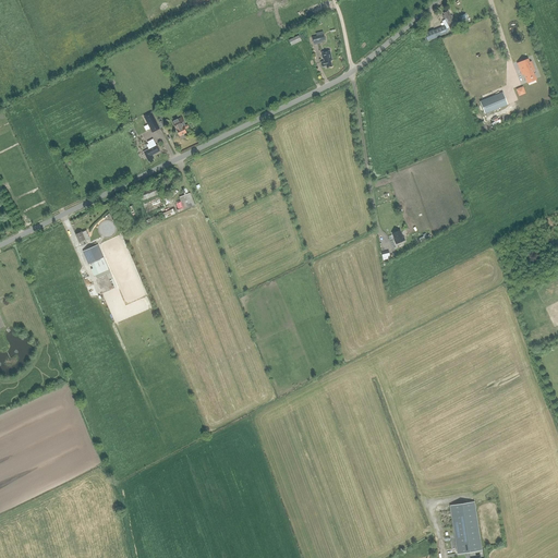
[(444,16),(449,27),(456,24),(451,16),(450,16),(448,11),(444,13),(445,15),(444,16)]
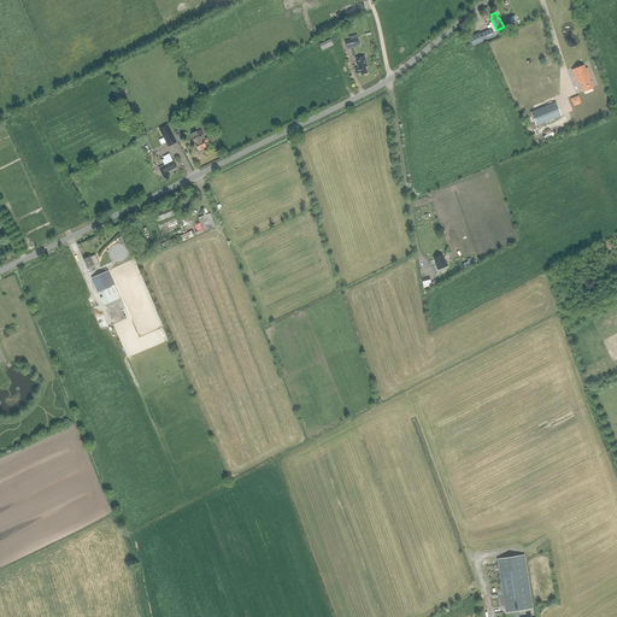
[(518,23),(515,16),(507,18),(511,27),(518,23)]
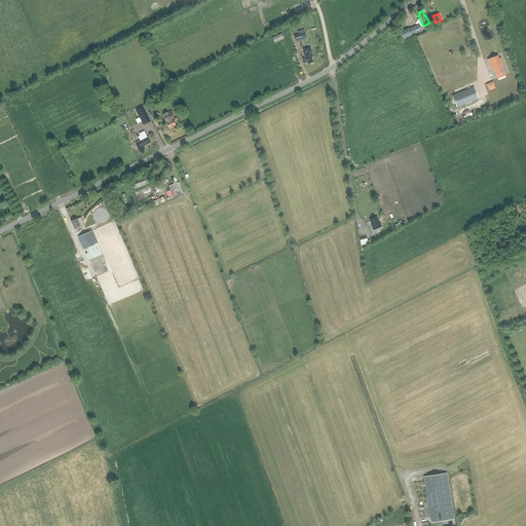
[(412,35),(421,31),(419,25),(409,29),(409,28),(400,32),(403,39),(412,35)]
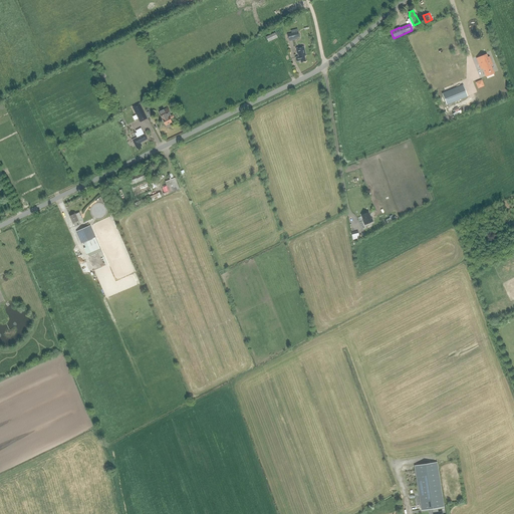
[(287,34),(288,39),(299,37),(298,31),(287,34)]
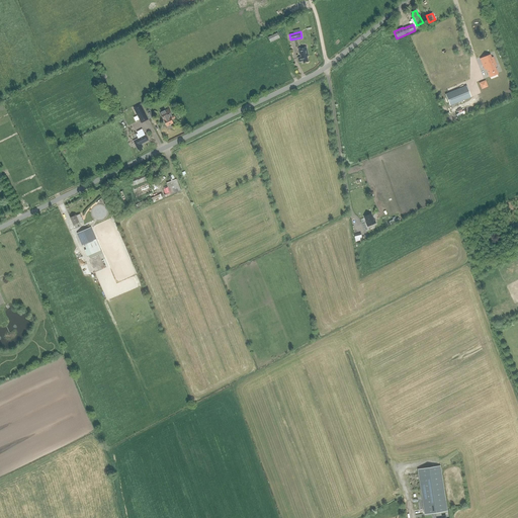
[(270,41),(280,37),(277,32),(268,36),(270,41)]
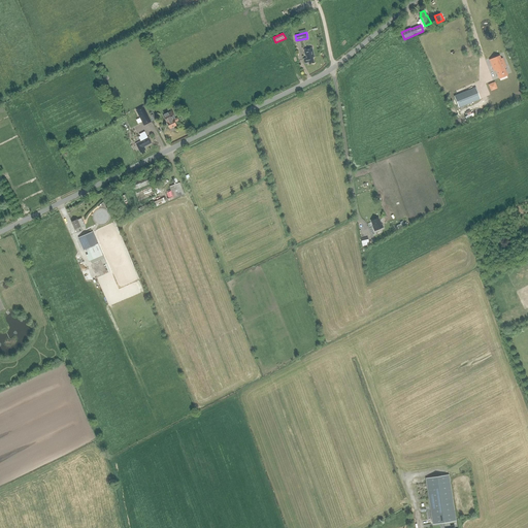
[(311,48),(304,51),(306,59),(303,59),(304,63),(308,62),(309,64),(314,63),(312,57),(314,57),(311,48)]
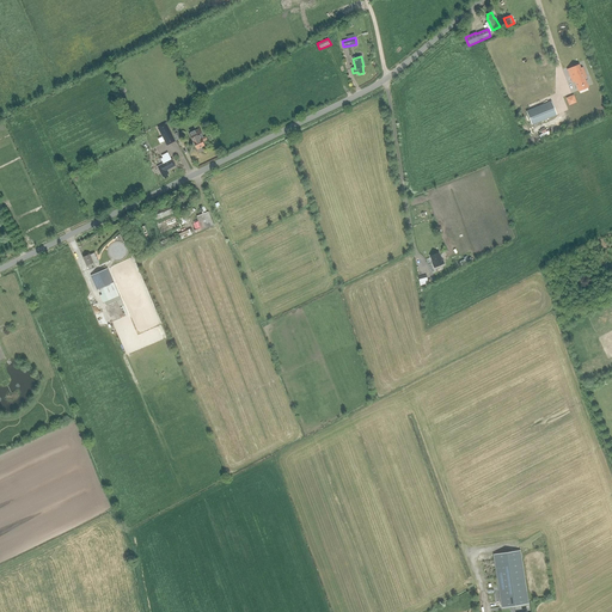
[(582,68),(580,69),(579,66),(570,69),(571,73),(569,73),(573,81),(575,80),(577,87),(582,86),(583,86),(583,85),(586,84),(583,78),(586,77),(582,68)]
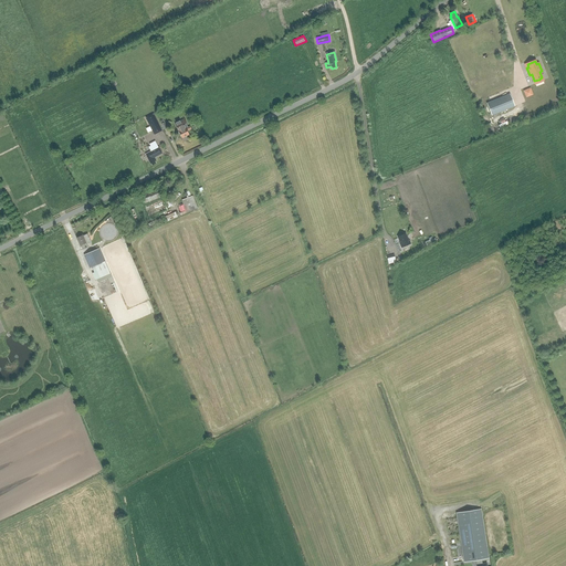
[(486,104),(492,116),(514,106),(510,94),(486,104)]
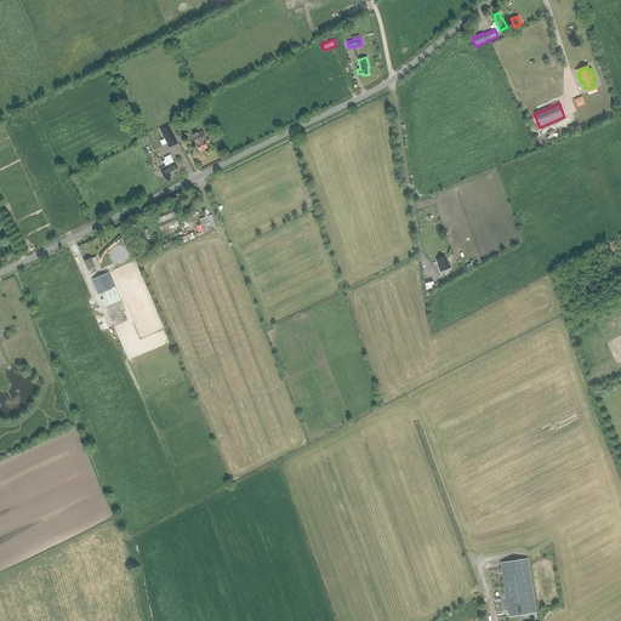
[(169,148),(178,143),(169,125),(159,129),(169,148)]
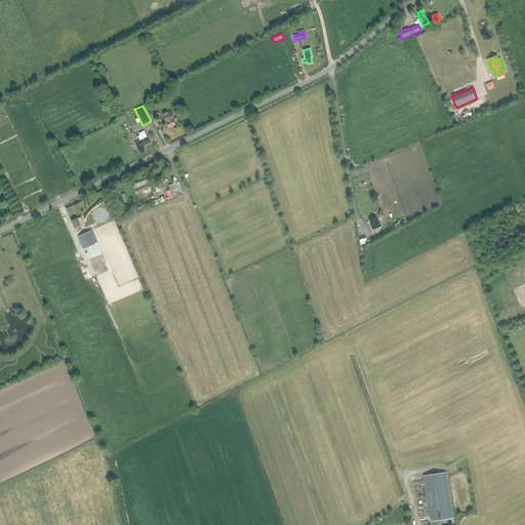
[(163,115),(162,113),(161,113),(164,119),(165,118),(166,122),(169,128),(175,125),(173,121),(177,120),(176,117),(174,118),(172,115),(173,114),(170,109),(171,111),(163,115)]
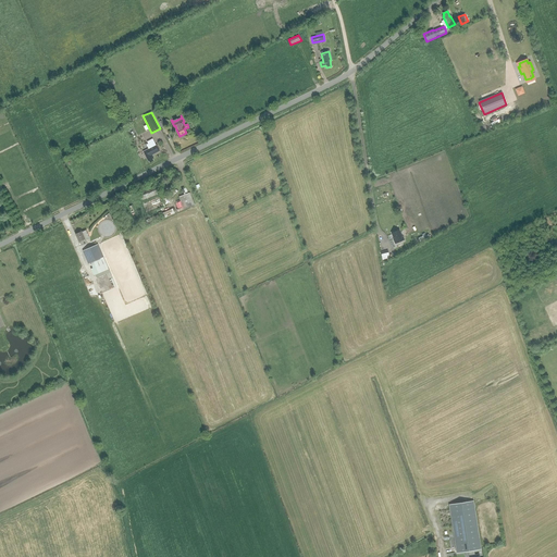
[(143,151),(148,161),(149,162),(153,161),(152,159),(153,158),(152,155),(160,151),(157,145),(156,146),(152,139),(147,141),(148,144),(147,145),(149,149),(143,151)]
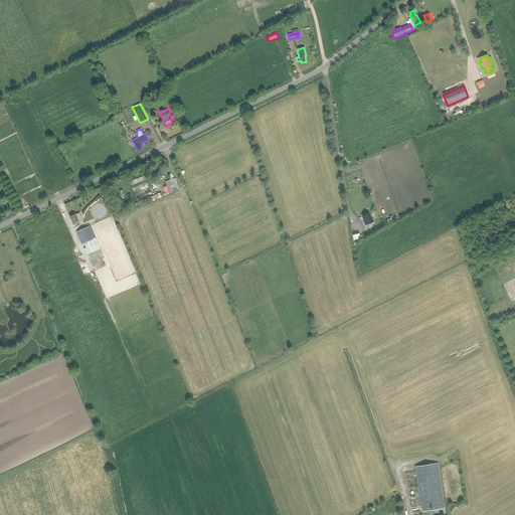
[(142,181),(146,179),(146,178),(148,177),(146,173),(143,174),(142,173),(130,178),(132,184),(142,181)]
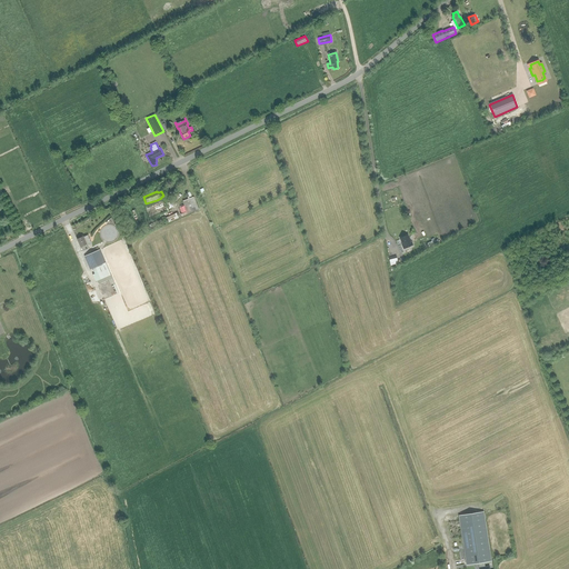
[(189,199),(183,201),(188,213),(195,211),(189,199)]
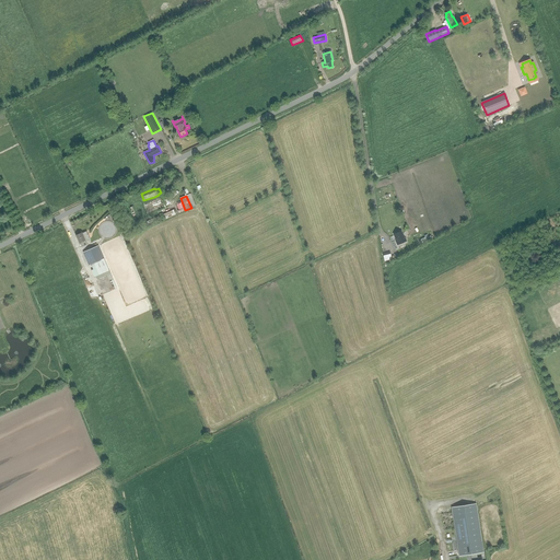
[(165,219),(176,214),(175,209),(163,213),(165,219)]
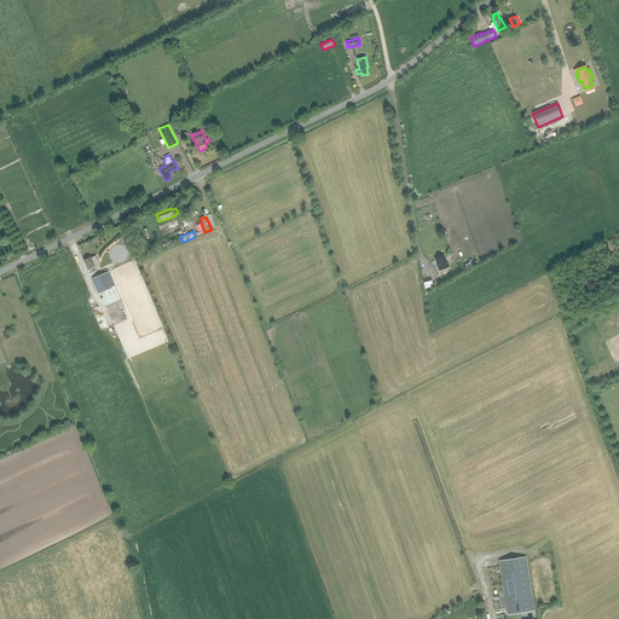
[(439,271),(449,266),(447,262),(446,264),(443,255),(435,259),(438,265),(437,266),(439,271)]
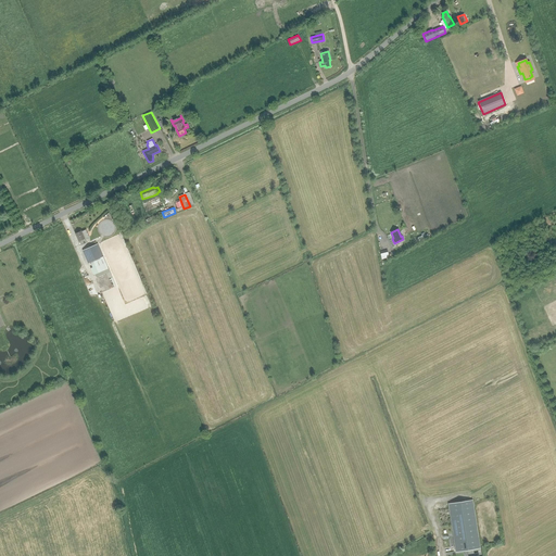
[(78,241),(79,241),(80,245),(84,243),(83,240),(85,239),(81,231),(75,234),(78,241)]
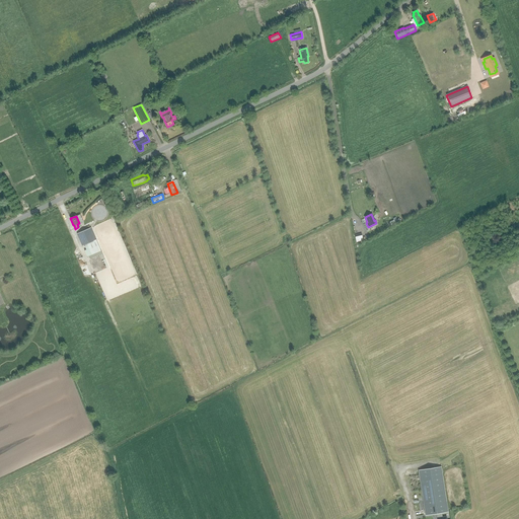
[(96,239),(91,228),(77,234),(82,245),(96,239)]
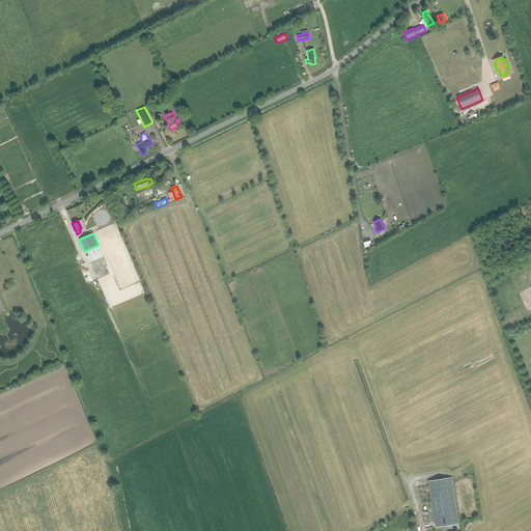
[(104,256),(101,250),(92,254),(86,256),(89,262),(95,260),(104,256)]
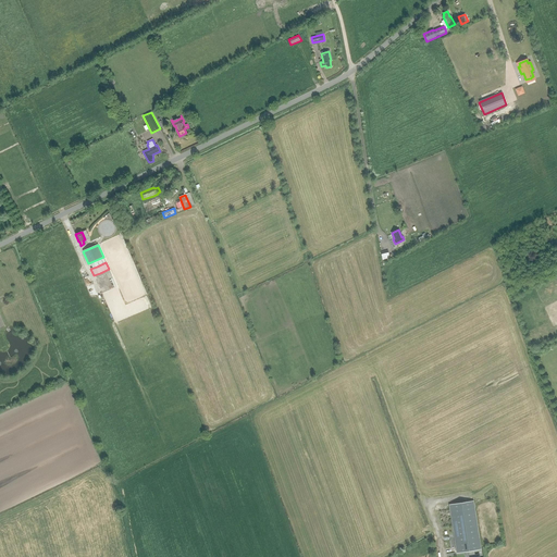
[(457,553),(469,552),(470,556),(469,556),(478,556),(479,555),(474,556),(473,551),(481,549),(473,500),(449,505),(457,553)]
